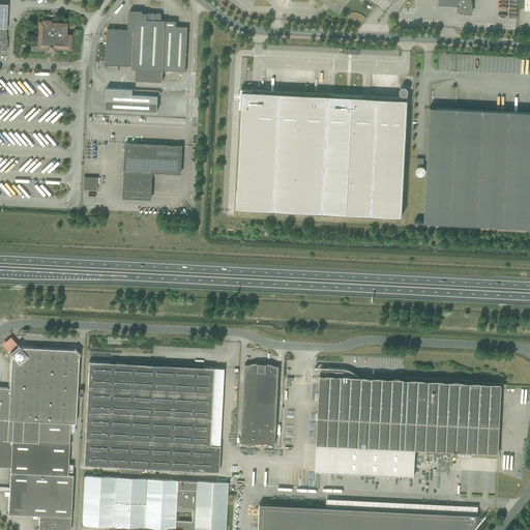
[(347,0),(321,0),(337,12),(347,0)]
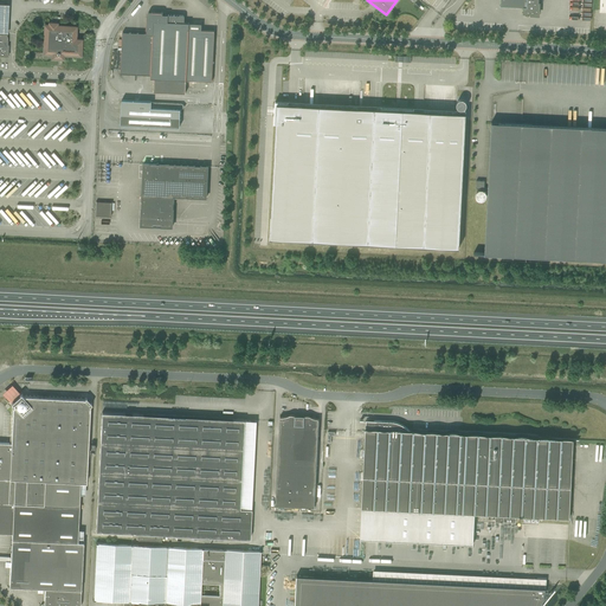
[(500,0),(501,6),(524,7),(523,12),(526,13),(533,13),(534,15),(537,15),(539,14),(540,5),(537,2),(537,0),(500,0)]
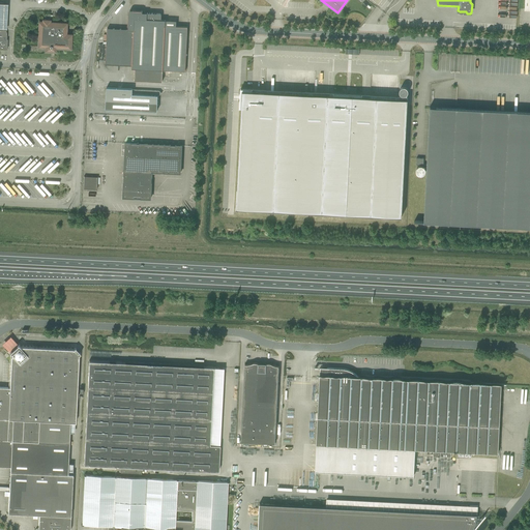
[(108,28),(106,61),(134,62),(134,68),(139,68),(139,80),(166,81),(167,69),(185,70),(187,27),(166,26),(166,21),(162,20),(162,16),(160,15),(159,13),(145,12),(145,11),(144,11),(133,11),(129,15),(128,28),(127,28),(126,29),(108,28)]
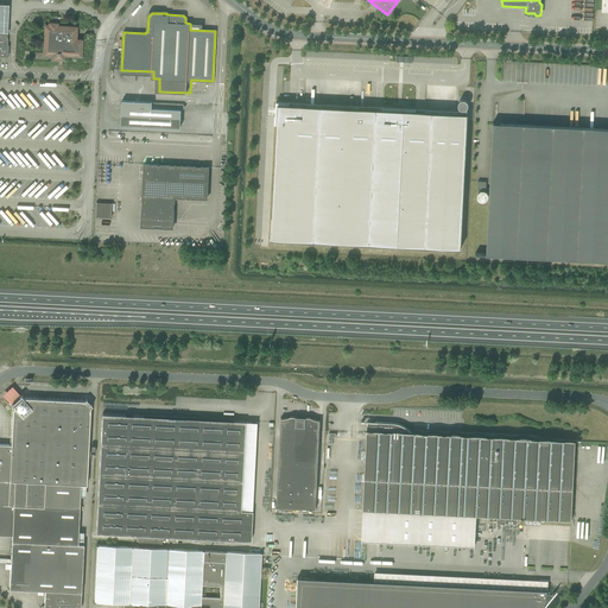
[(74,42),(75,29),(56,27),(56,25),(51,25),(51,27),(46,27),(45,54),(54,54),(54,58),(63,58),(63,55),(80,55),(81,42),(74,42)]
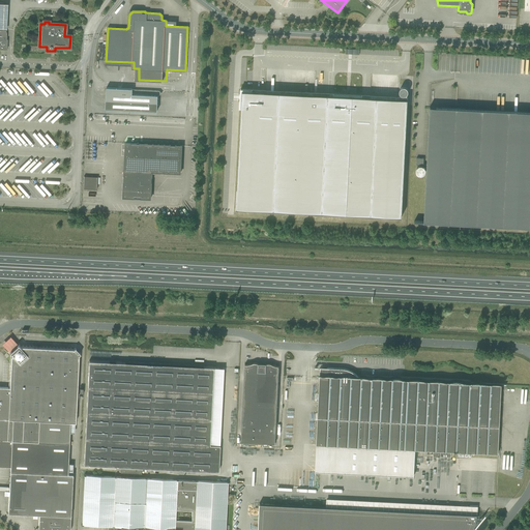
[(159,91),(133,89),(107,87),(106,109),(157,111),(158,95),(159,95),(162,93),(159,91)]
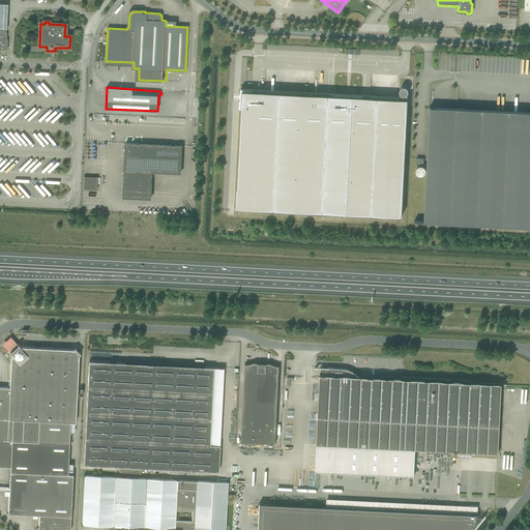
[(406,95),(407,94),(408,93),(408,92),(408,91),(408,90),(408,89),(407,88),(406,88),(406,87),(405,87),(404,87),(403,87),(402,87),(402,88),(401,88),(400,89),(400,90),(400,91),(400,92),(400,93),(401,94),(402,95),(403,95),(404,95),(405,95),(406,95)]
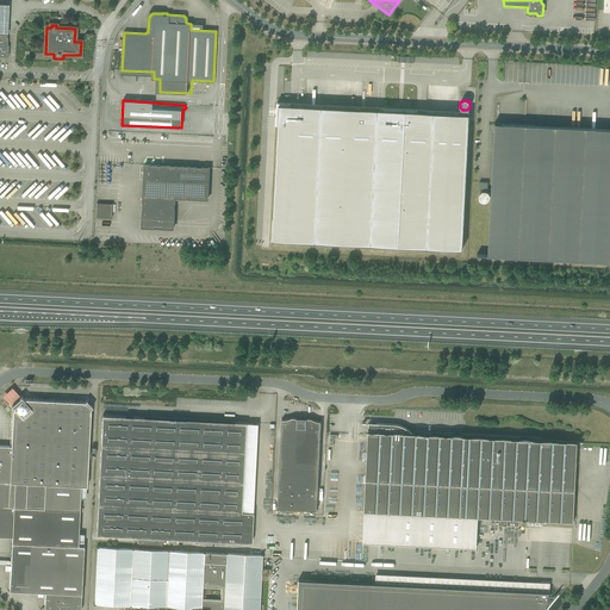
[(462,249),(470,113),(462,113),(417,111),(417,110),(384,107),(384,110),(298,105),(298,104),(290,103),(278,103),(277,124),(278,124),(272,240),(462,249)]
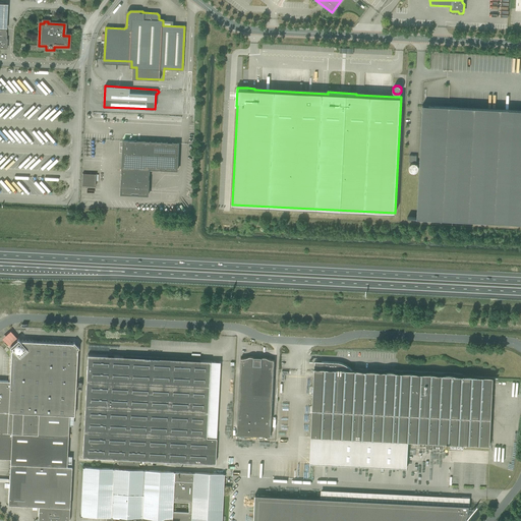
[(407,218),(520,223),(520,110),(422,105),(416,218),(407,217),(407,218)]
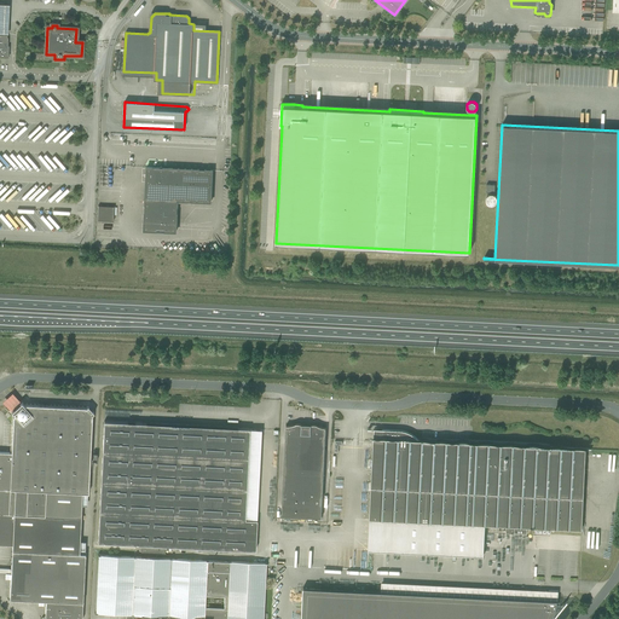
[(148,167),(144,223),(143,231),(177,233),(178,201),(210,202),(213,171),(163,168),(162,166),(160,168),(148,167)]
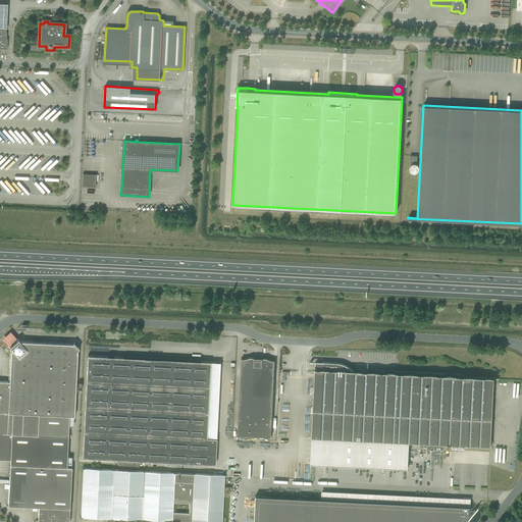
[(83,173),(83,186),(96,187),(96,174),(83,173)]
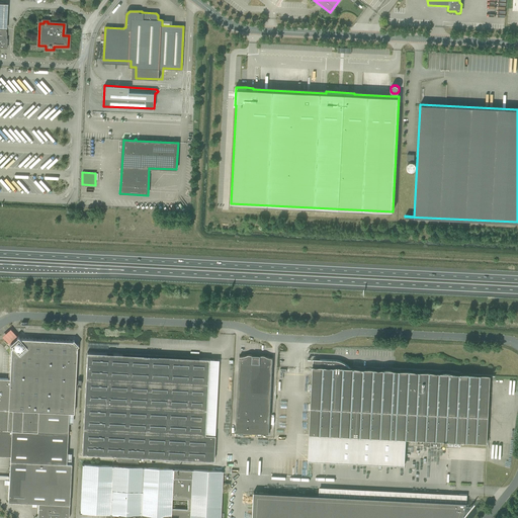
[(12,340),(13,341),(9,344),(12,347),(11,349),(10,355),(9,378),(0,377),(0,454),(10,455),(9,480),(8,501),(38,503),(37,516),(39,517),(44,517),(68,517),(71,463),(66,463),(69,413),(74,413),(77,347),(79,345),(73,340),(72,341),(24,339),(22,339),(20,340),(18,337),(14,340),(13,339),(13,338),(13,337),(13,336),(12,336),(11,336),(10,336),(9,337),(9,338),(9,339),(10,340),(11,340),(12,340)]
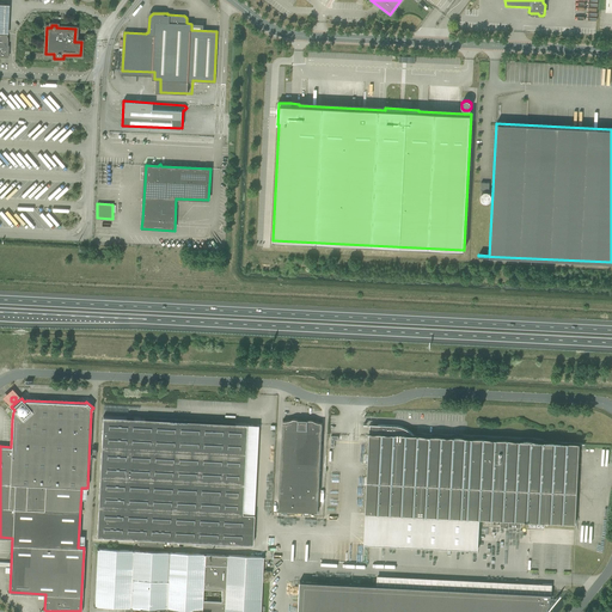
[(145,418),(138,418),(127,417),(103,416),(97,537),(252,544),(254,514),(242,513),(246,424),(234,423),(145,418)]
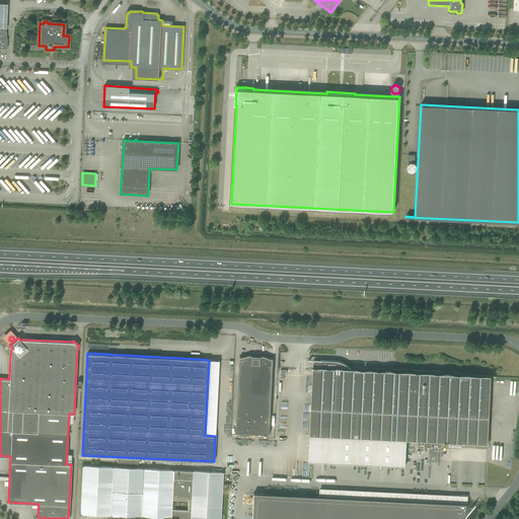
[(271,358),(270,358),(269,358),(268,358),(268,357),(266,357),(266,356),(265,356),(264,356),(263,356),(262,356),(261,356),(260,357),(253,356),(252,356),(251,356),(251,355),(250,355),(249,355),(248,355),(247,356),(246,356),(245,357),(244,357),(243,357),(242,357),(241,357),(240,357),(239,357),(236,432),(270,434),(274,359),(273,359),(272,359),(271,358)]
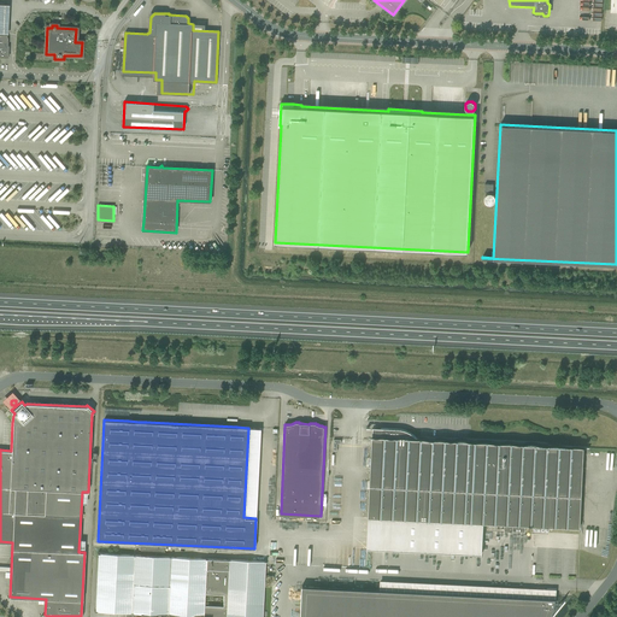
[(412,434),(410,433),(410,432),(407,432),(406,430),(405,430),(403,429),(401,429),(400,429),(399,429),(382,428),(381,430),(375,430),(375,435),(375,436),(372,436),(372,439),(370,486),(369,517),(501,523),(501,529),(504,529),(504,532),(526,532),(526,526),(580,528),(583,447),(589,448),(589,447),(421,439),(419,440),(418,439),(417,438),(415,436),(413,435),(412,434)]
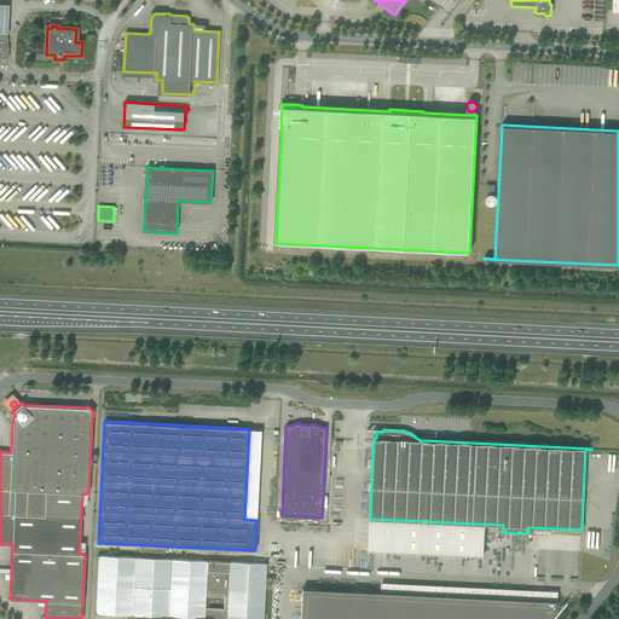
[(98,555),(96,613),(126,614),(126,618),(132,618),(136,556),(98,555)]
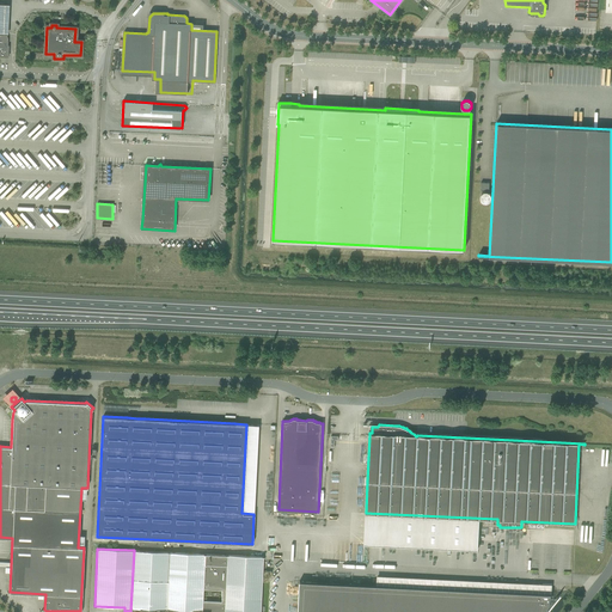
[(226,555),(204,554),(134,550),(130,611),(139,611),(140,609),(165,610),(166,611),(167,610),(202,611),(208,611),(259,611),(263,557),(264,557),(264,556),(226,555)]
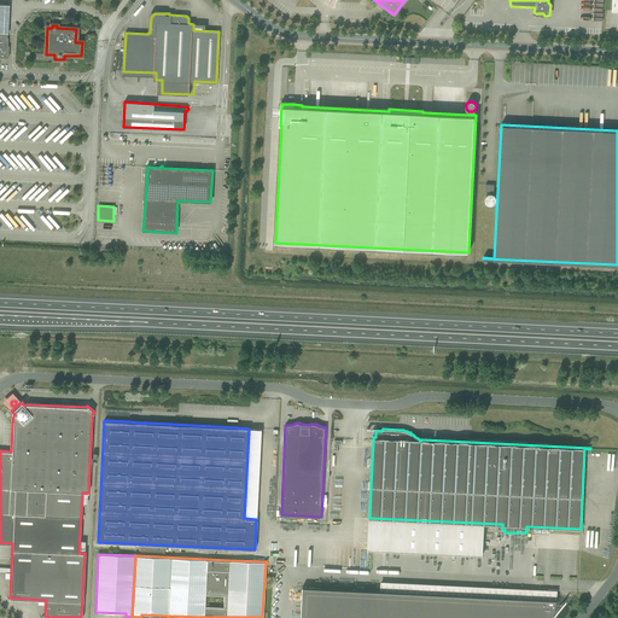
[(382,590),(557,600),(557,590),(382,582),(382,590)]
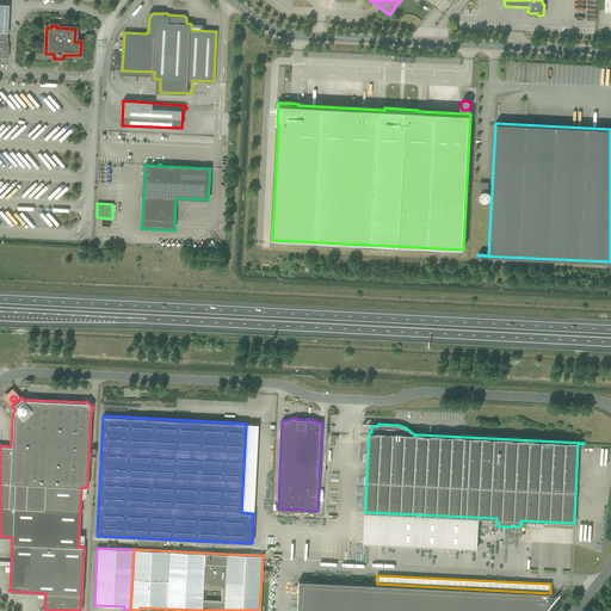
[(318,610),(320,581),(300,580),(297,610),(318,610)]
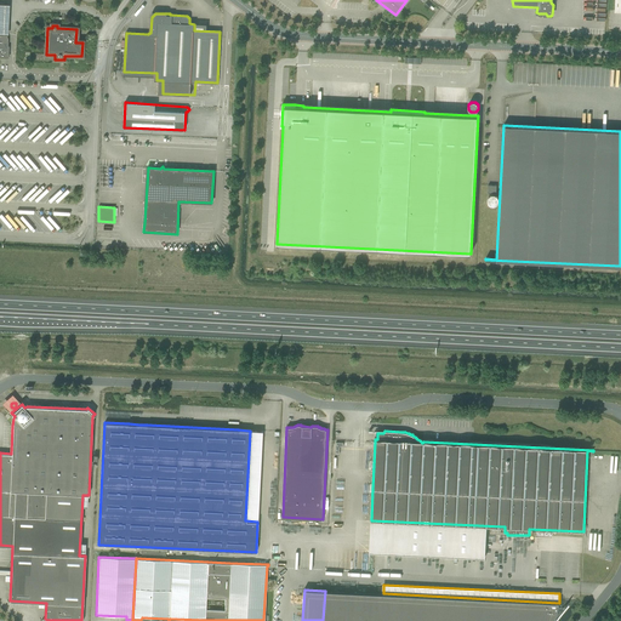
[(383,593),(325,591),(323,620),(553,620),(556,616),(558,611),(559,603),(383,593)]
